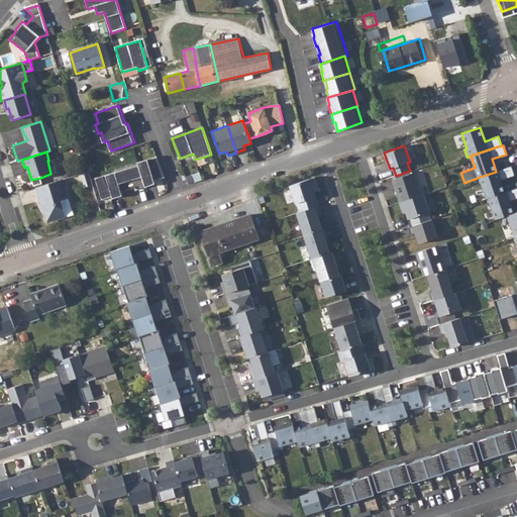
[(113,198),(123,195),(122,191),(135,187),(136,189),(146,186),(145,185),(156,182),(154,180),(166,177),(158,156),(119,169),(119,170),(96,177),(102,199),(113,196),(113,198)]
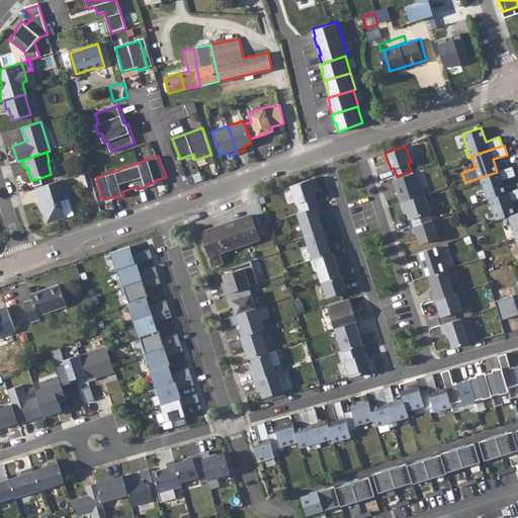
[(515,175),(512,167),(497,172),(481,177),(488,199),(490,198),(506,193),(502,180),(515,175)]
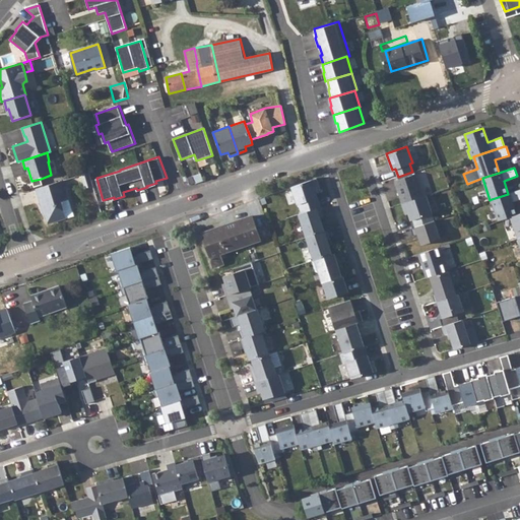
[(89,172),(81,175),(85,188),(93,185),(89,172)]
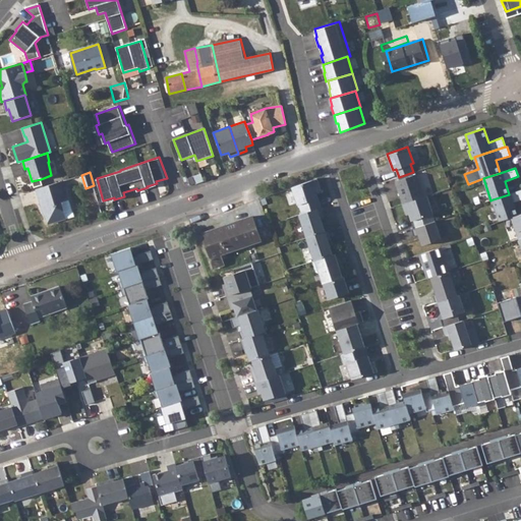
[(396,181),(403,204),(424,196),(416,174),(414,175),(400,180),(396,181)]
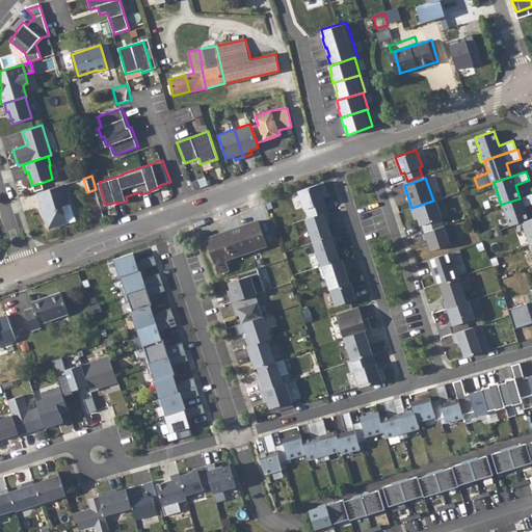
[(42,183),(32,185),(35,193),(37,192),(44,190),(42,183)]
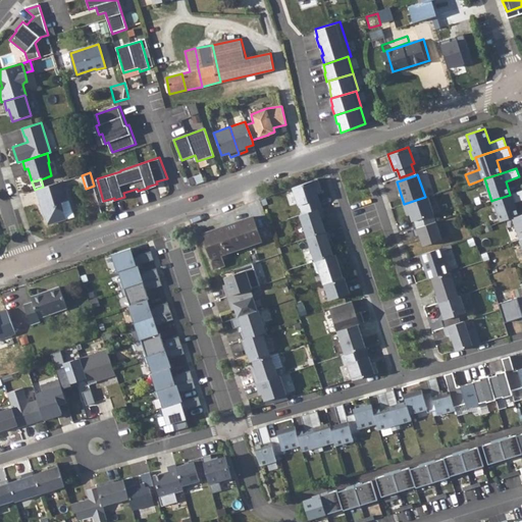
[(303,214),(321,208),(318,198),(315,199),(314,196),(317,195),(322,193),(317,179),(293,188),(299,205),(300,205),(303,214)]
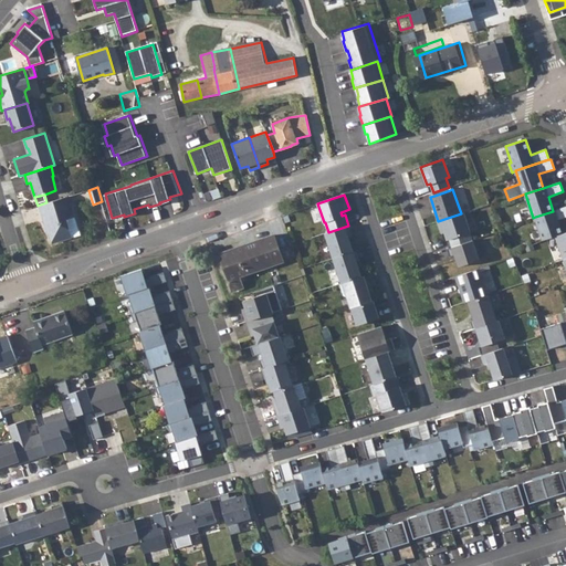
[(75,217),(69,196),(46,202),(40,205),(46,230),(49,229),(53,243),(72,237),(66,219),(75,217)]
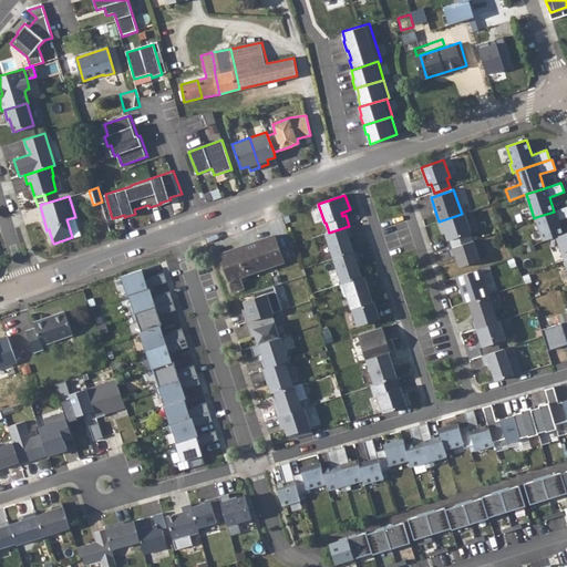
[(566,217),(566,206),(554,212),(536,217),(544,240),(557,237),(564,234),(559,220),(566,217)]
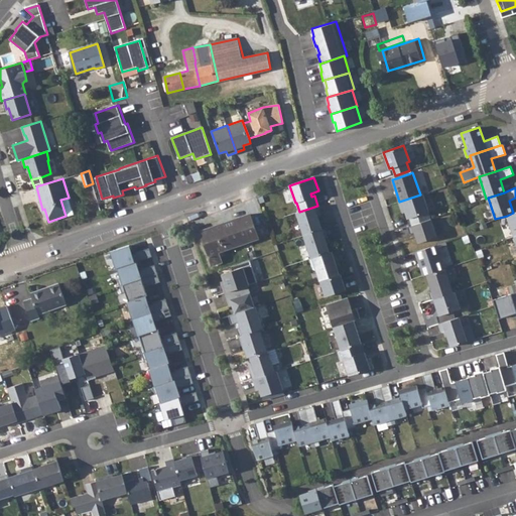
[(430,219),(423,194),(420,195),(399,202),(401,210),(404,209),(411,226),(430,219)]
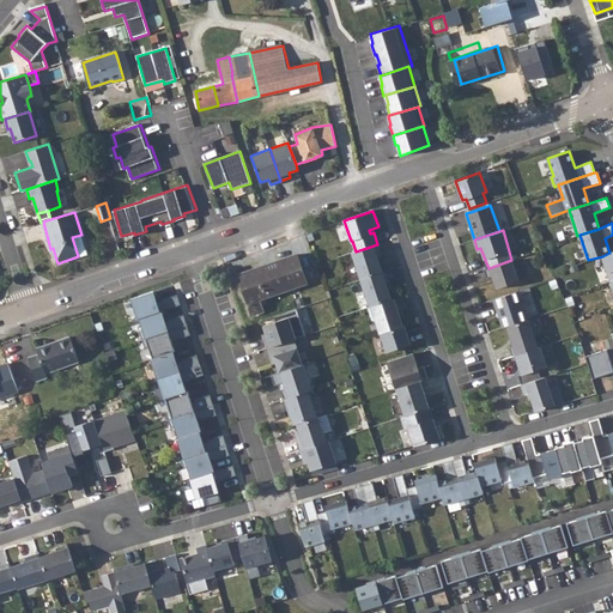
[(72,237),(78,256),(87,254),(82,235),(72,237)]
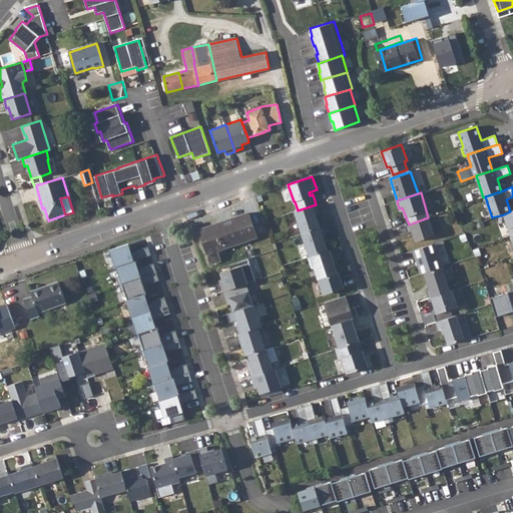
[(320,213),(316,204),(298,210),(295,211),(302,234),(321,227),(316,214),(320,213)]
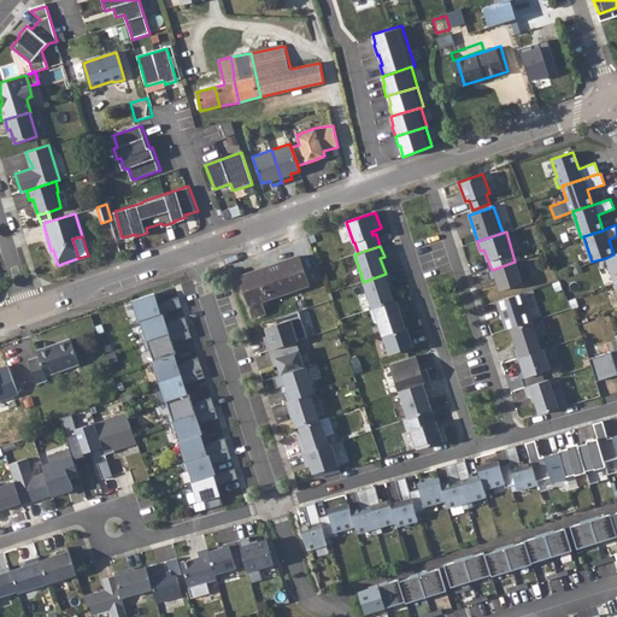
[(616,253),(613,254),(606,258),(615,283),(616,282),(616,253)]
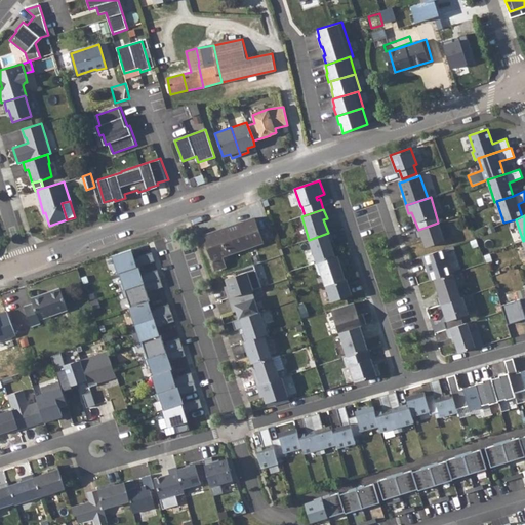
[(253,218),(203,236),(214,270),(225,267),(221,256),(261,243),(253,218)]
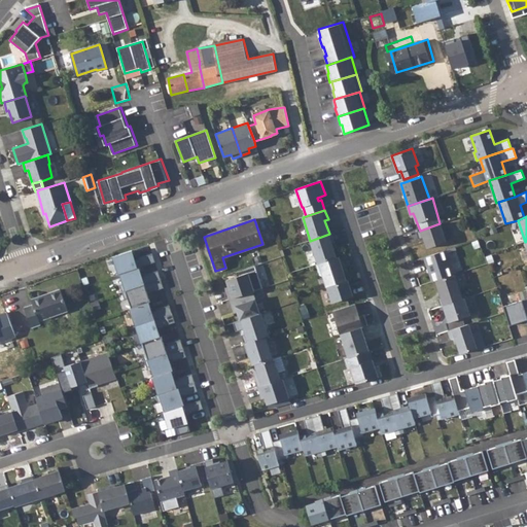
[(447,242),(441,223),(440,223),(420,231),(416,232),(418,239),(423,238),(426,248),(447,242)]
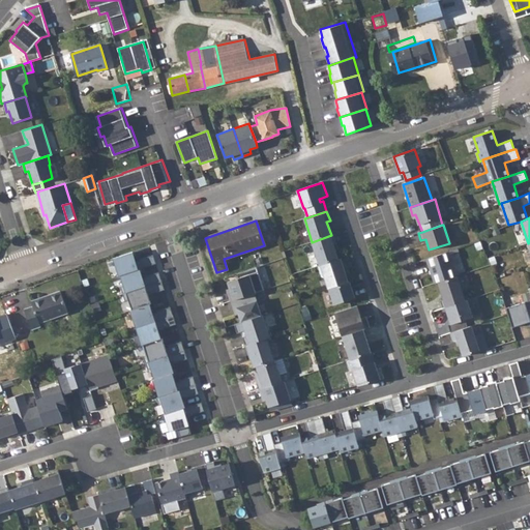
[(337,243),(334,234),(331,235),(312,242),(319,265),(321,265),(339,259),(333,244),(337,243)]
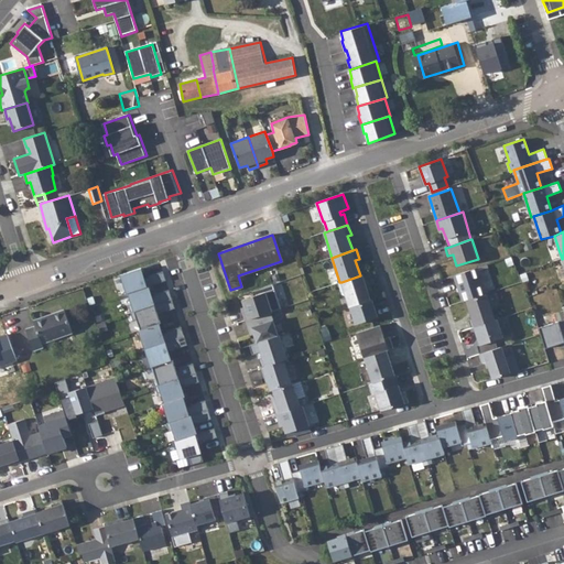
[(120,274),(127,293),(129,293),(149,286),(166,281),(163,271),(149,275),(150,278),(144,279),(141,268),(120,274)]
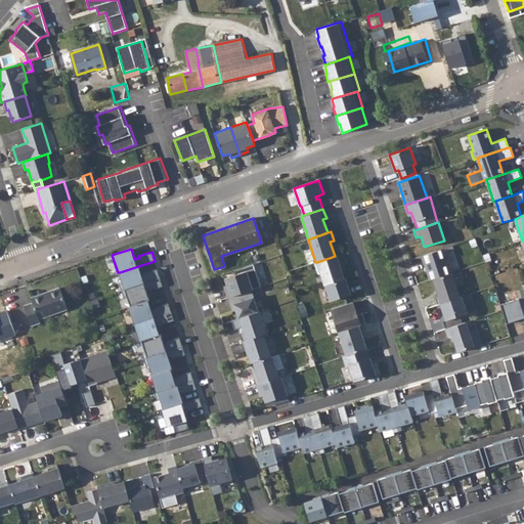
[(422,256),(430,280),(433,278),(451,273),(443,249),(422,256)]
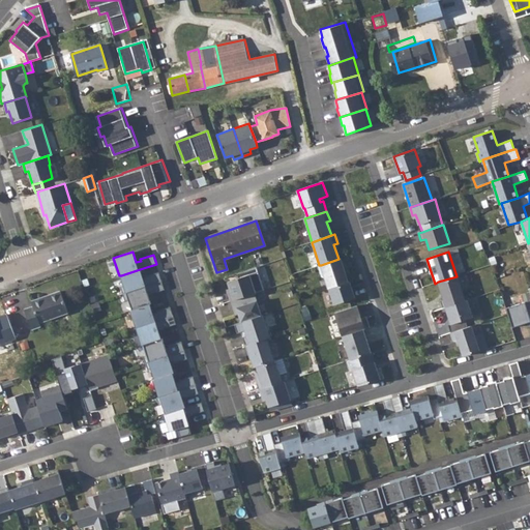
[(345,266),(342,258),(339,259),(321,265),(322,269),(321,272),(322,277),(326,278),(329,289),(348,282),(343,267),(345,266)]
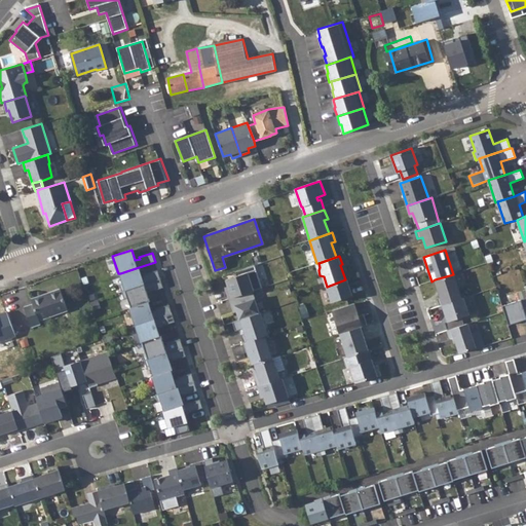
[(139,267),(120,273),(123,283),(119,285),(122,292),(160,278),(157,270),(144,274),(145,276),(142,276),(139,267)]
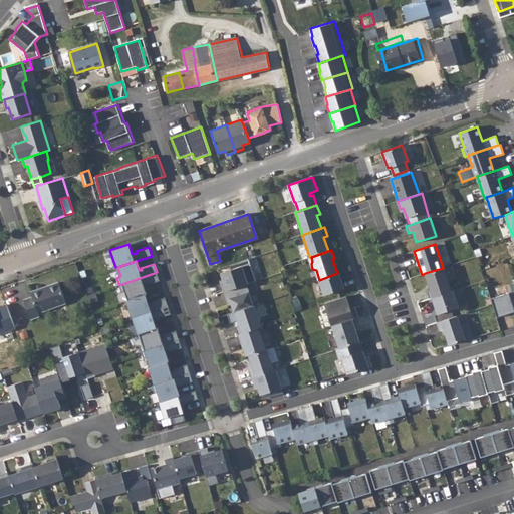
[(221,284),(224,292),(247,284),(248,284),(242,266),(221,273),(224,283),(221,284)]
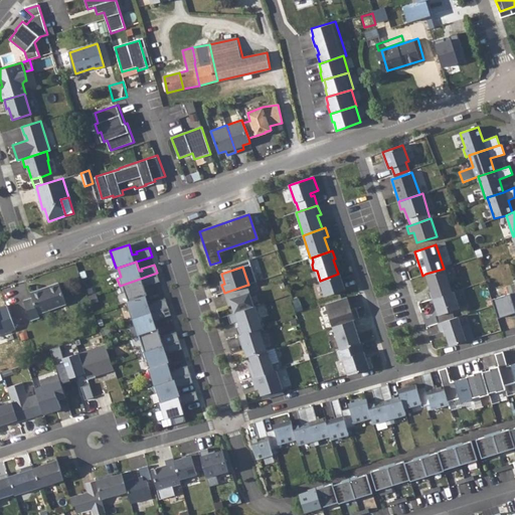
[(427,292),(431,299),(433,299),(452,292),(444,269),(425,274),(432,291),(427,292)]
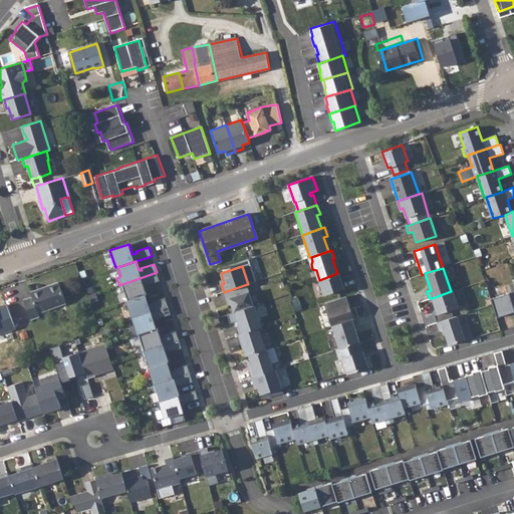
[(157,272),(119,285),(121,292),(124,290),(129,300),(145,295),(147,294),(143,284),(146,283),(147,285),(160,281),(157,272)]
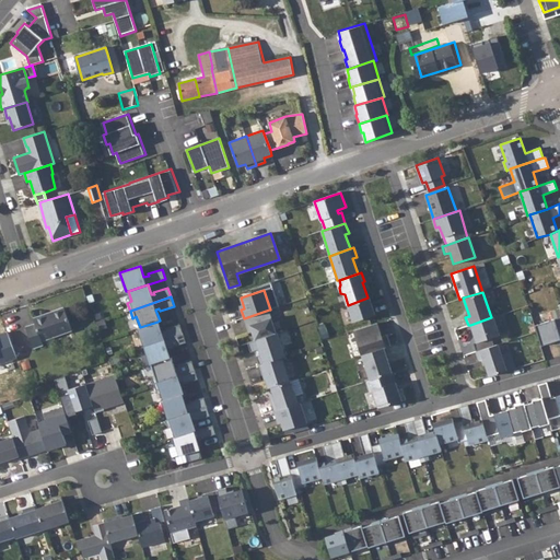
[(375,315),(370,298),(368,298),(348,305),(353,322),(375,315)]
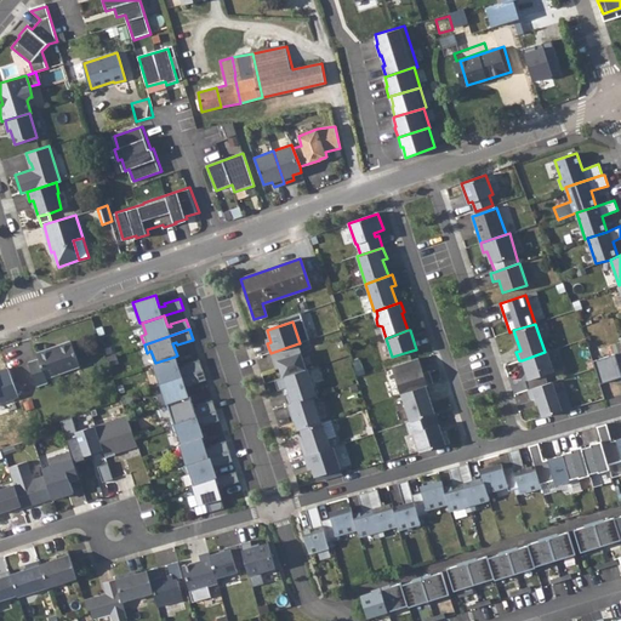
[(38,359),(28,363),(36,386),(47,382),(46,379),(79,366),(70,342),(36,353),(38,359)]
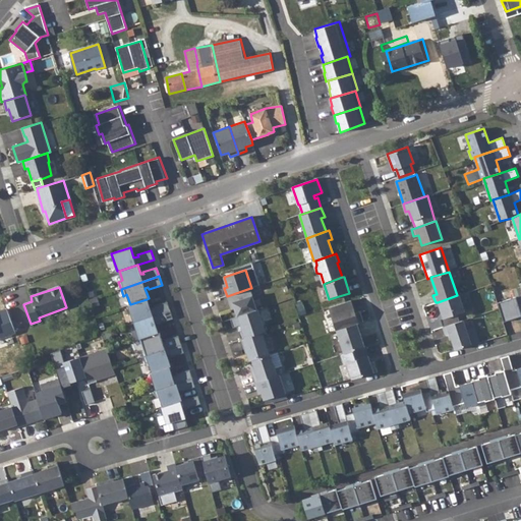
[(250,288),(227,296),(231,309),(234,308),(237,316),(257,310),(250,288)]
